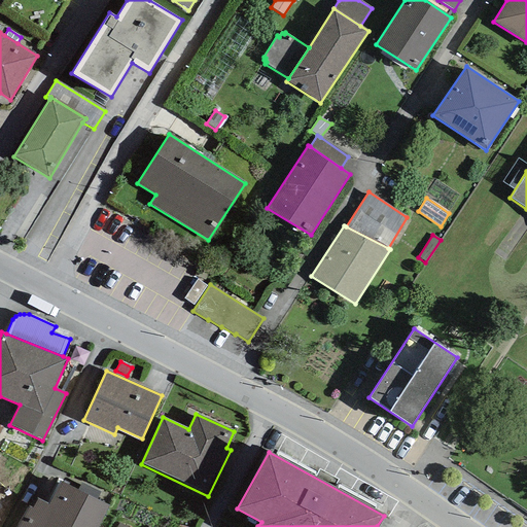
[(29,506),(15,526),(98,526),(109,505),(97,499),(77,490),(60,481),(47,504),(37,499),(33,507),(29,506)]
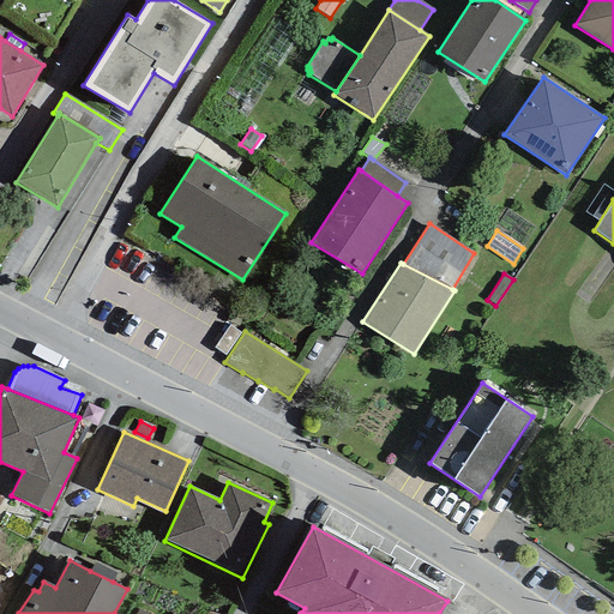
[(90,571),(113,582),(116,575),(95,563),(90,571)]
